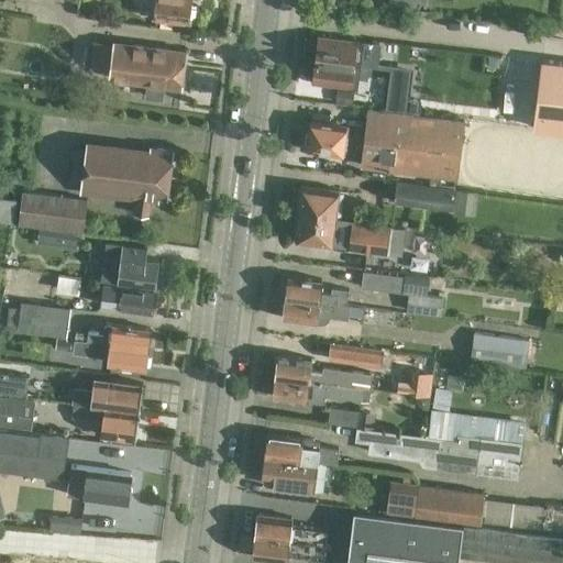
[(155,0),(153,19),(189,23),(191,0),(155,0)]
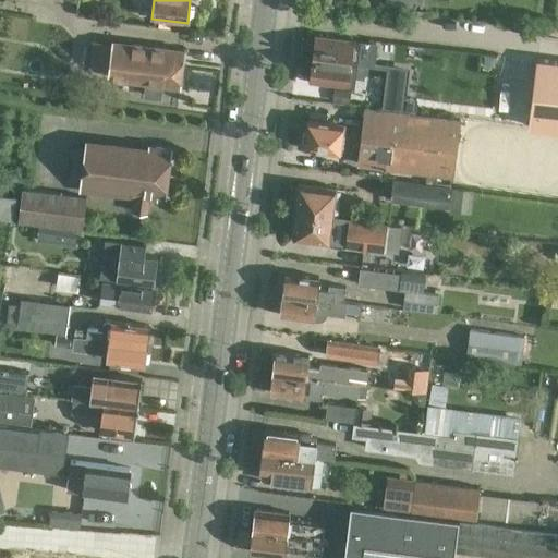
[(313,59),(365,67),(373,68),(375,51),(358,49),(359,43),(316,37),(313,59)]
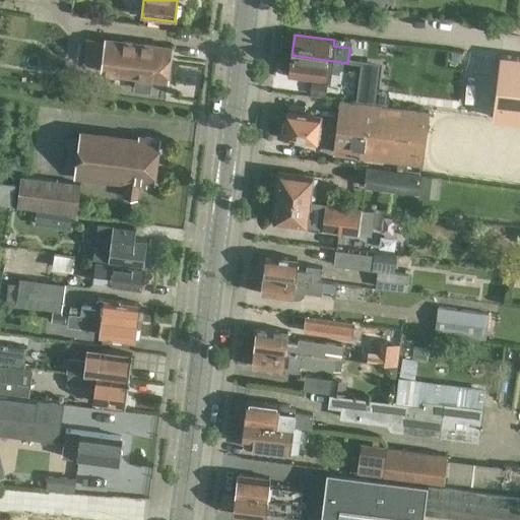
[(167,81),(171,49),(85,38),(83,50),(81,64),(102,67),(101,73),(135,77),(134,90),(150,91),(151,79),(167,81)]
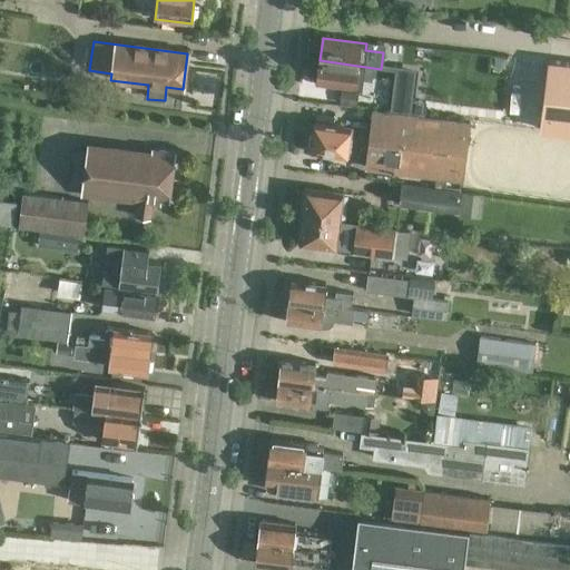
[(373,68),(320,60),(316,84),(361,90),(362,80),(372,81),(373,68)]
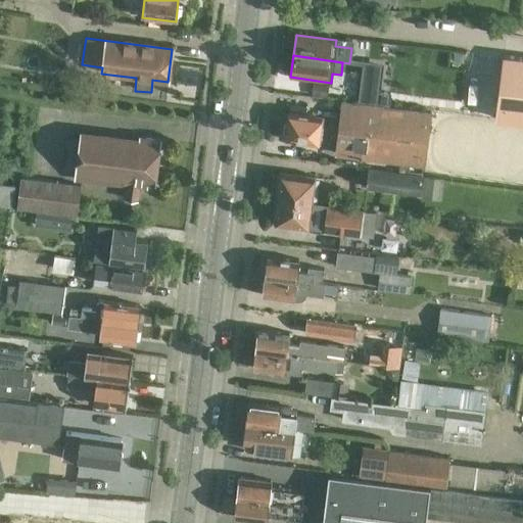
[(522,123),(522,58),(502,56),(493,119),(522,123)]
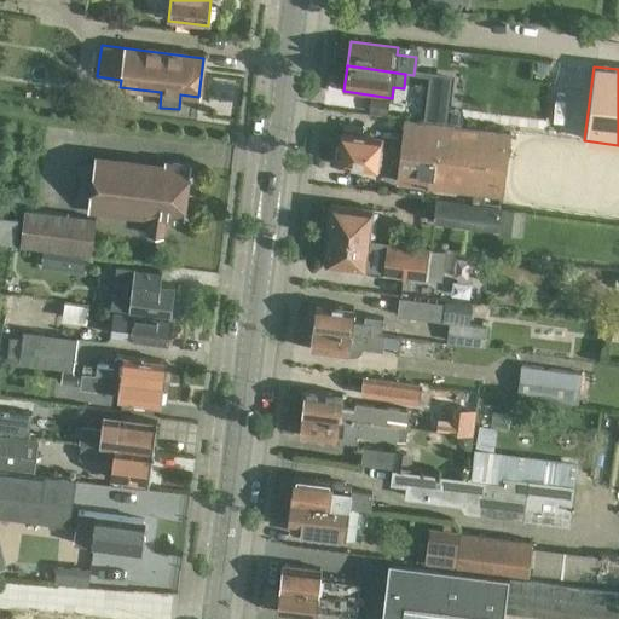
[(404,122),(397,185),(502,198),(509,136),(404,122)]
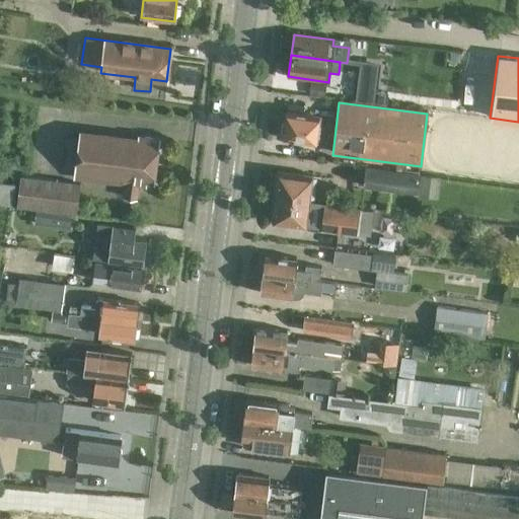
[(287,114),(285,125),(283,124),(281,135),(284,135),(283,138),(316,143),(319,118),(287,114)]
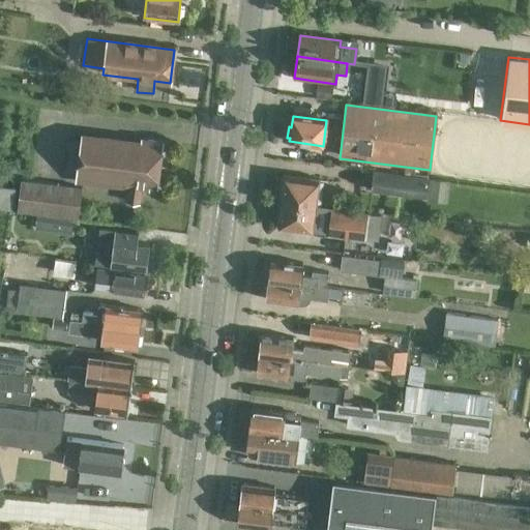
[(83,136),(82,142),(78,178),(77,183),(128,189),(127,203),(140,204),(141,190),(148,192),(149,186),(157,187),(163,144),(142,141),(142,143),(83,136)]
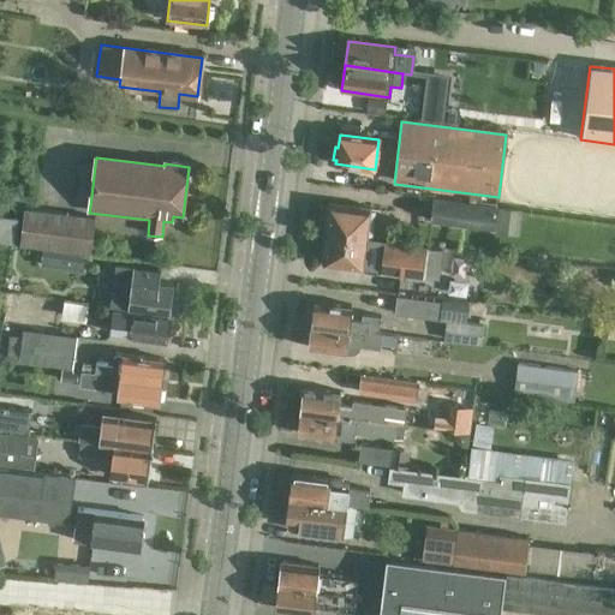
[(90,207),(95,165),(81,163),(76,204),(90,207)]
